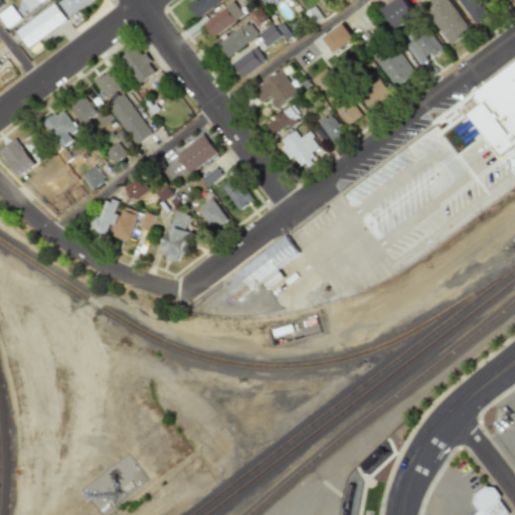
[(192,0),(186,4),(196,19),(224,0),(192,0)]
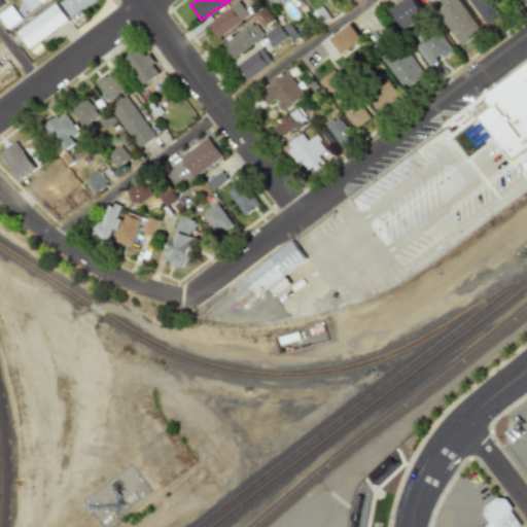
[(437,0),(457,0),(481,31),(460,46),(434,12),(443,6),(437,0)]
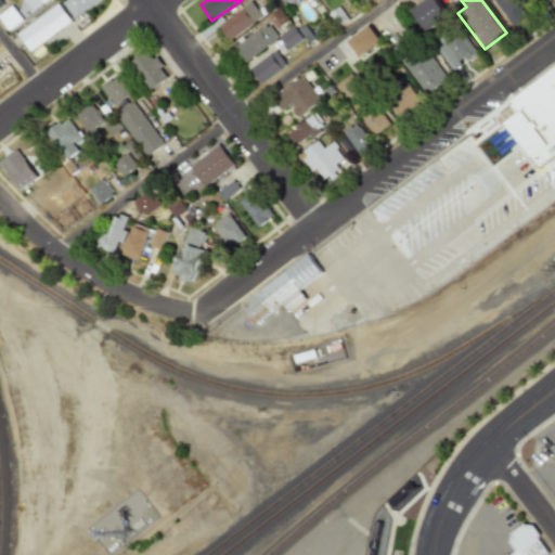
[(491,0),(510,28),(529,15),(518,0),(491,0)]
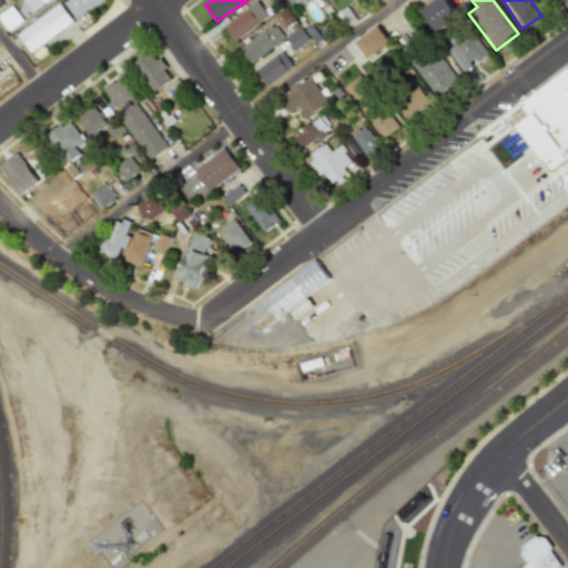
[(231,40),(269,20),(260,3),(222,23),(231,40)]
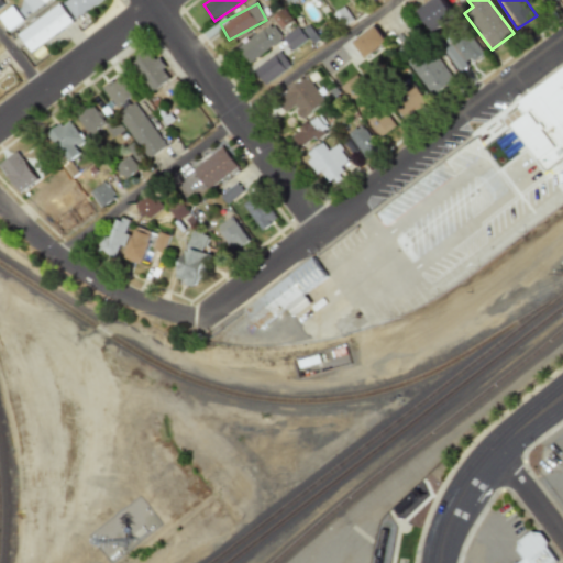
[(19,35),(32,53),(73,22),(59,4),(19,35)]
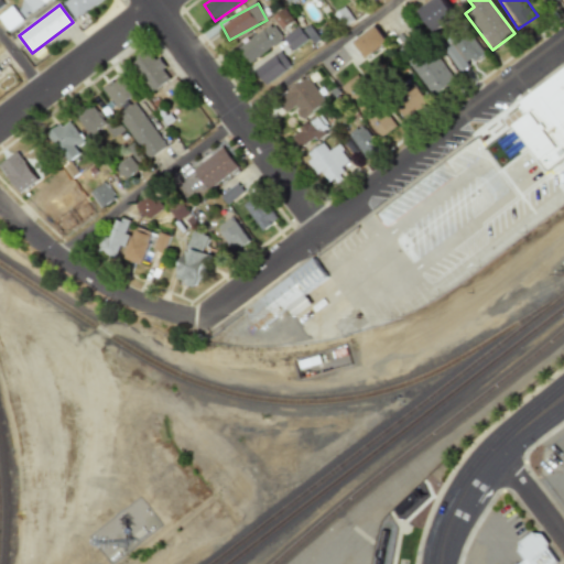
[(248,64),(281,41),(270,24),(237,47),(248,64)]
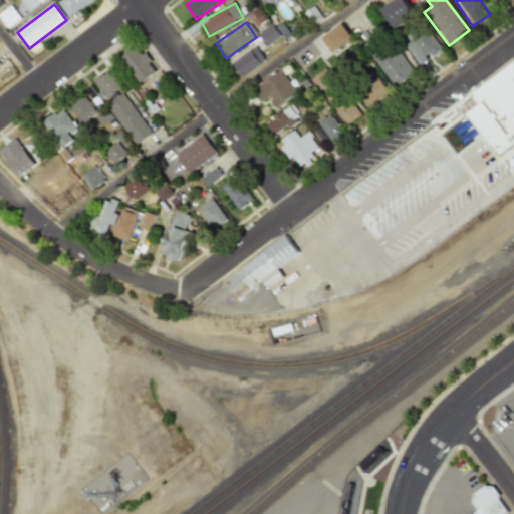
[(320,38),(340,22),(351,37),(331,52),(320,38)]
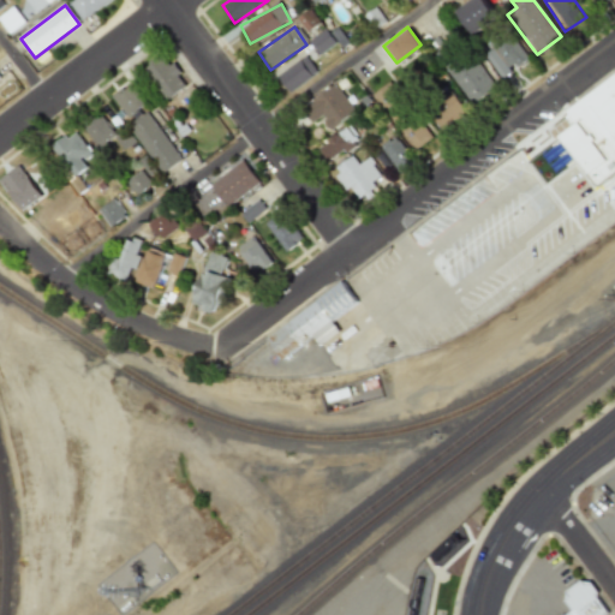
[(309,41),(318,54),(333,43),(322,31),(309,41)]
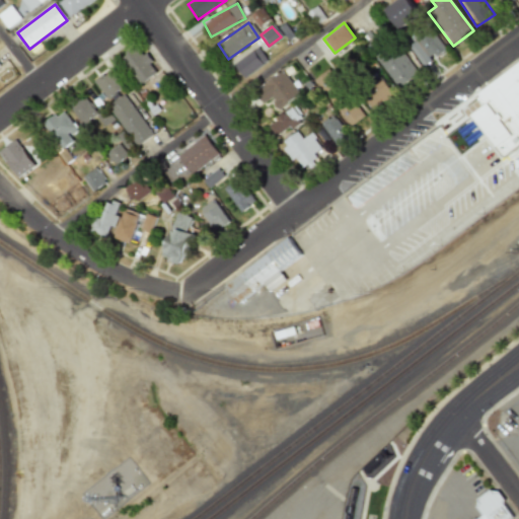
[(413,40),(415,42),(408,47),(422,66),(445,51),(429,28),(413,40)]
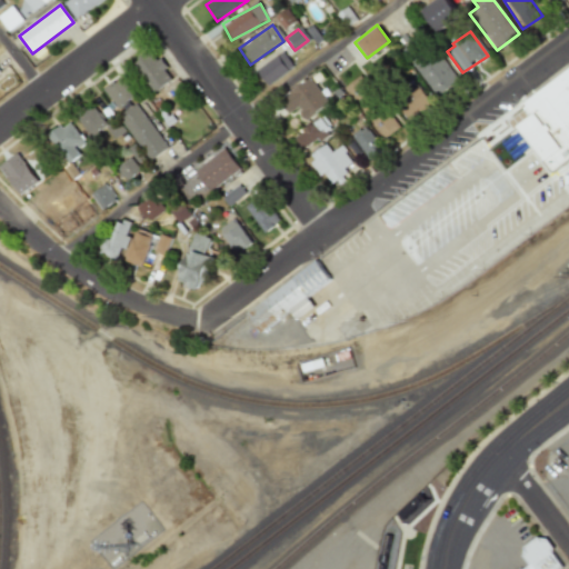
[(457,80),(432,48),(411,65),(436,97),(457,80)]
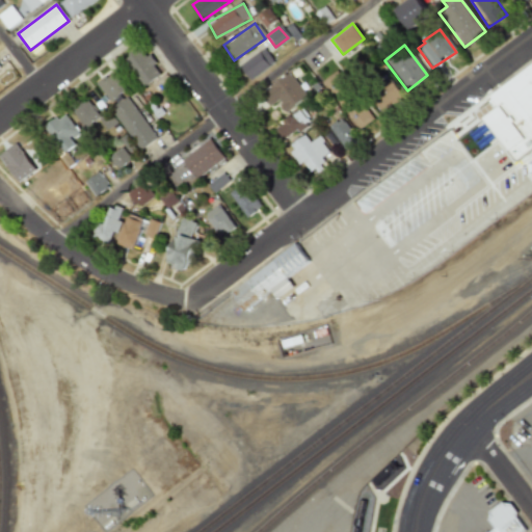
[(125,59),(143,87),(162,75),(149,55),(144,57),(140,49),(125,59)]
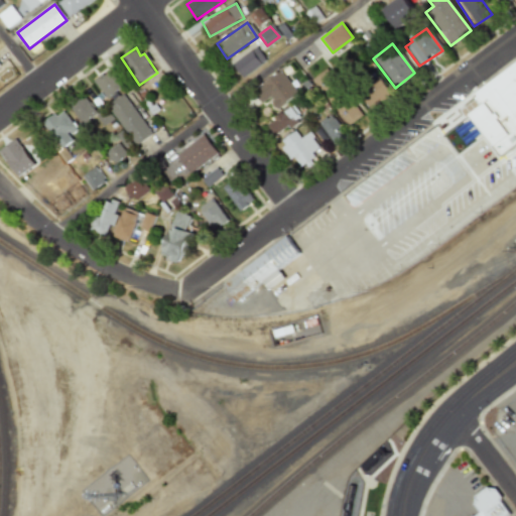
[(243,78),(265,60),(255,47),(233,65),(243,78)]
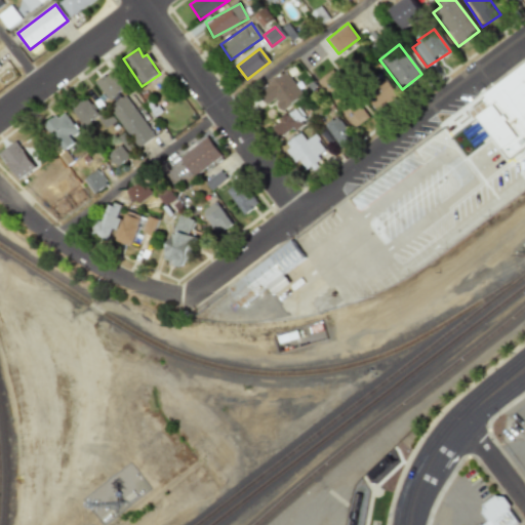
[(524,62),(483,94),(491,105),(476,117),(508,159),(524,146),(524,62)]
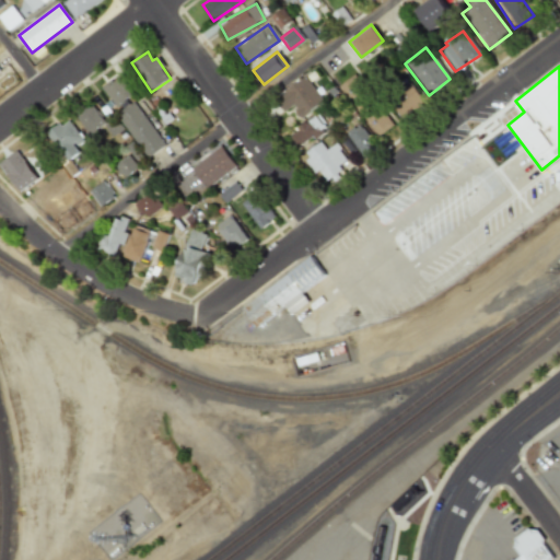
[(337,88),(377,137),(393,124),(352,74),(337,88)]
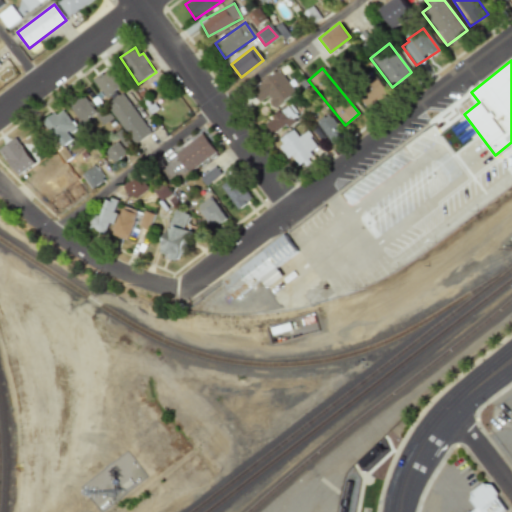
[(105,98),(121,88),(109,69),(93,79),(105,98)]
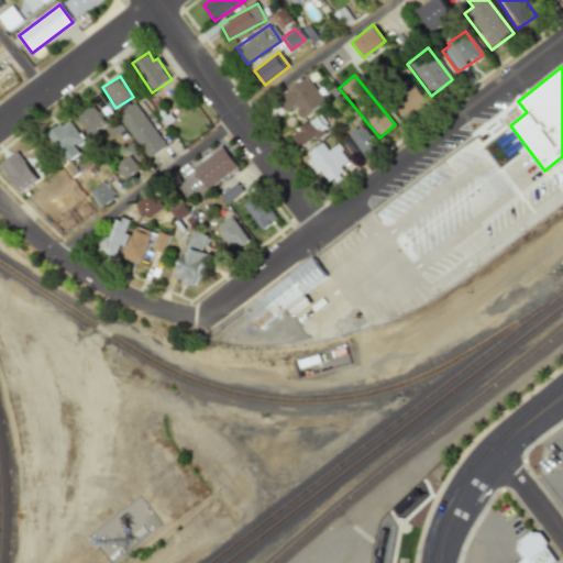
[(294,105),(284,112),(274,99),(284,91),(285,91),(297,81),(297,80),(299,79),(299,80),(305,76),(306,76),(305,77),(306,78),(307,78),(324,100),(319,105),(319,103),(309,111),(309,112),(301,119),(294,110),(296,108),(294,105)]
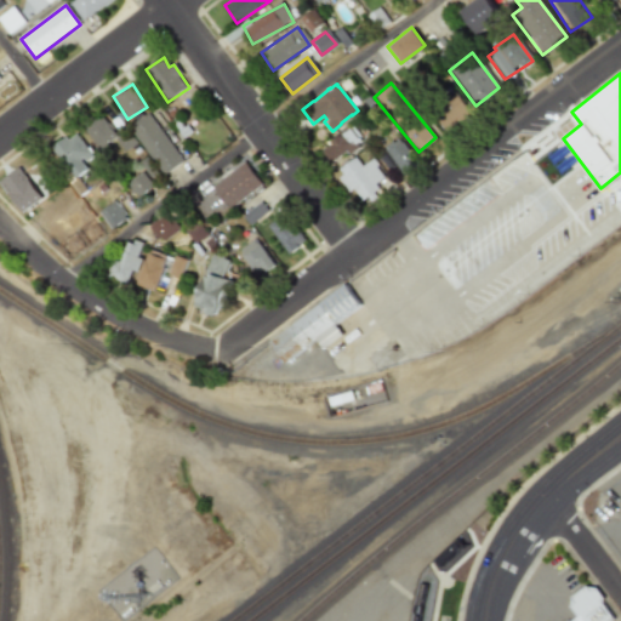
[(469,109),(453,96),(437,115),(448,125),(453,120),(457,124),(469,109)]
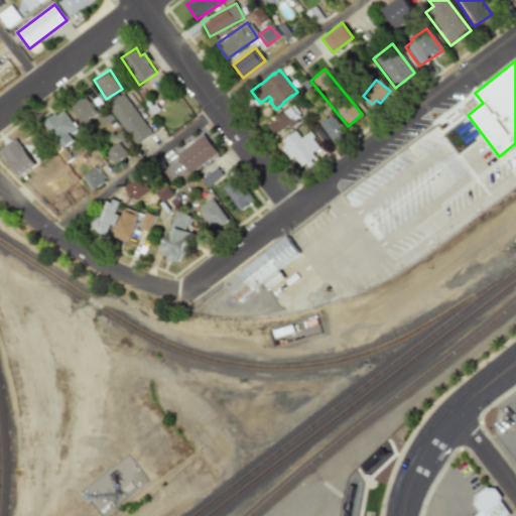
[(152,133),(122,95),(106,107),(137,145),(152,133)]
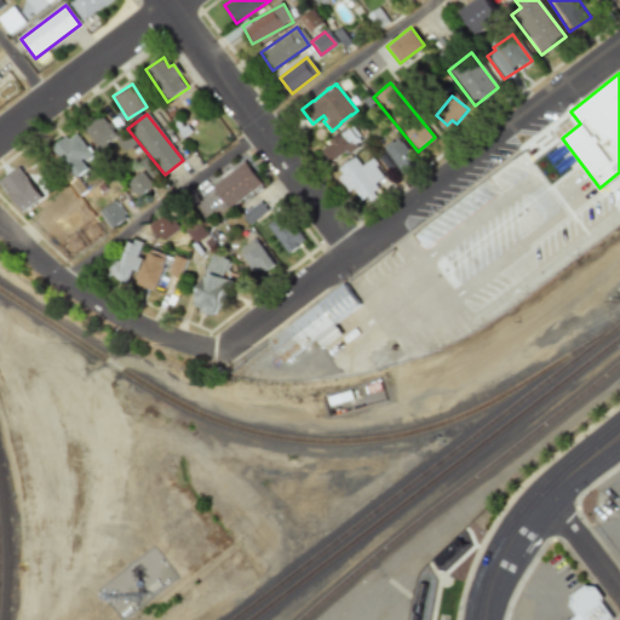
[(115,138),(104,116),(85,125),(95,147),(115,138)]
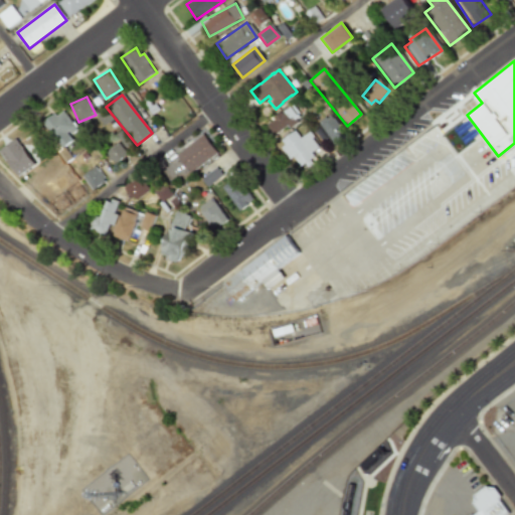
[(265,125),(273,119),(271,117),(280,111),(281,113),(282,112),(281,111),(288,106),(291,104),(298,113),(296,114),(297,116),(295,118),(293,119),(295,121),(288,127),(286,124),(272,134),(265,125)]
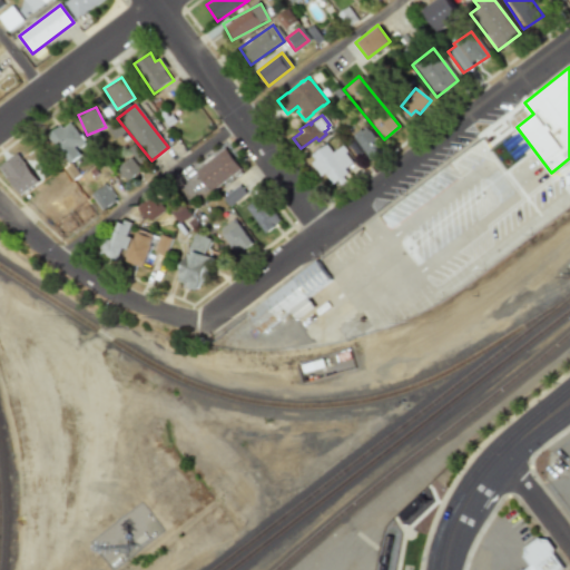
[(80,156),(76,149),(84,144),(70,121),(47,135),(66,165),(80,156)]
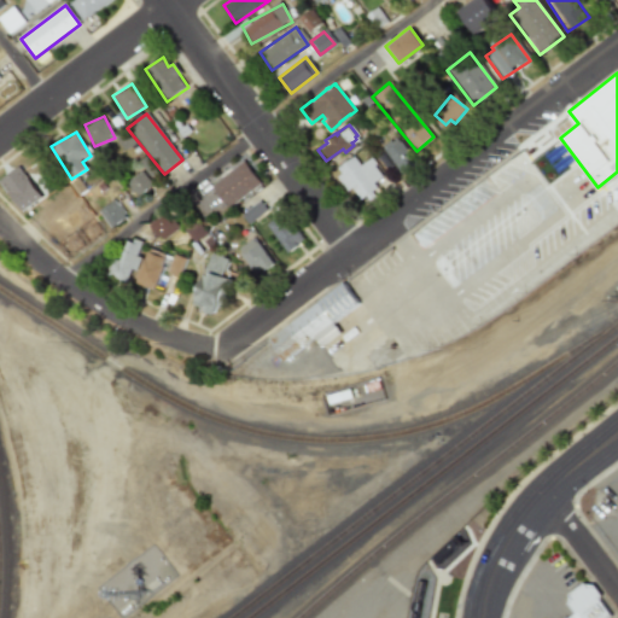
[(380,145),(388,139),(390,141),(395,138),(397,141),(398,140),(414,162),(400,173),(380,149),(382,147),(380,145)]
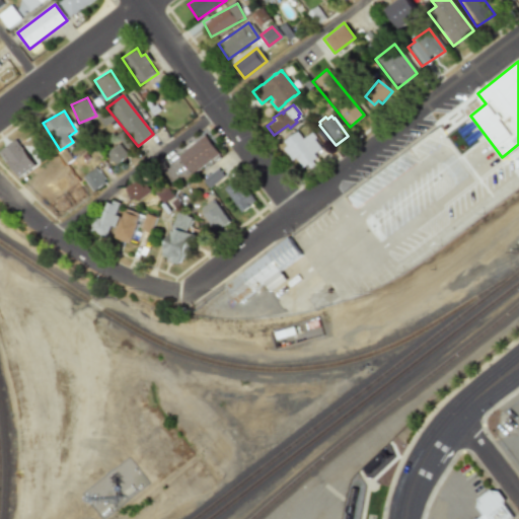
[(282,141),(294,131),(300,139),(309,132),(314,137),(312,139),(319,148),(311,153),(314,157),(310,160),(313,164),(308,168),(305,164),(301,167),(293,157),(290,160),(281,149),(285,146),(282,141)]
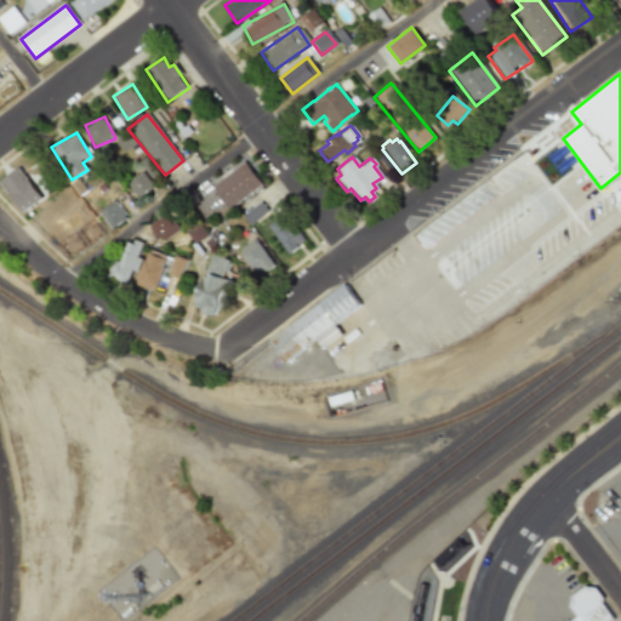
[(138,163),(148,178),(155,174),(146,158),(138,163)]
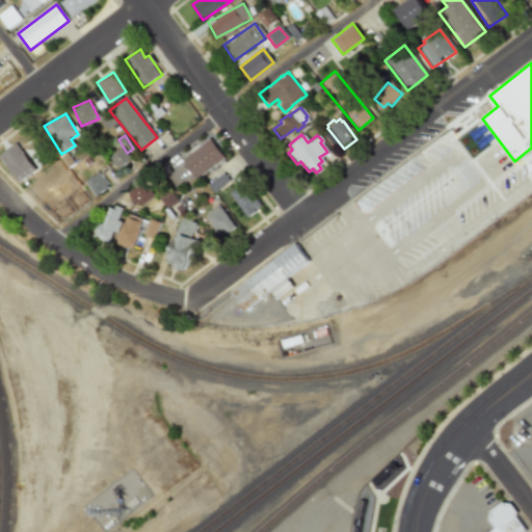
[(181,160),(195,180),(223,158),(209,138),(181,160)]
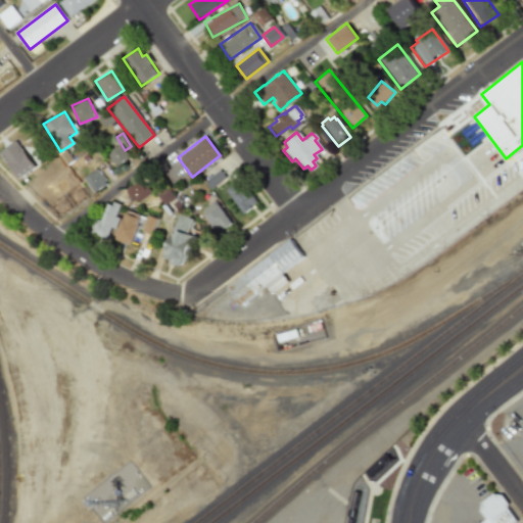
[(0,151),(0,152),(16,180),(34,169),(16,141),(0,151)]
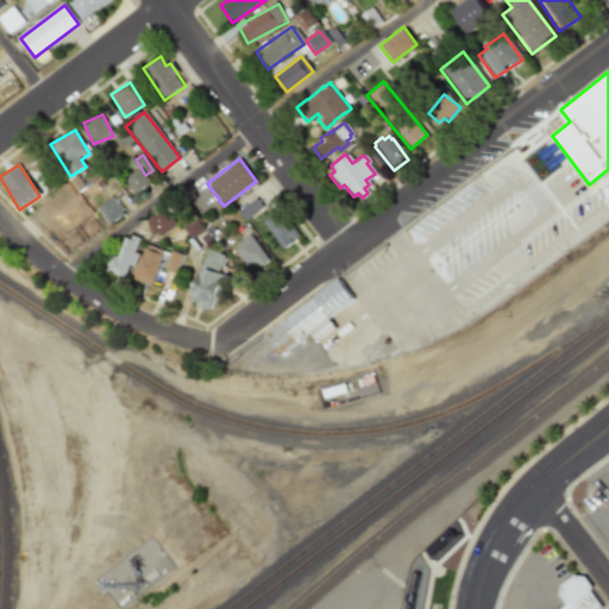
[(125,180),(135,194),(150,183),(139,169),(125,180)]
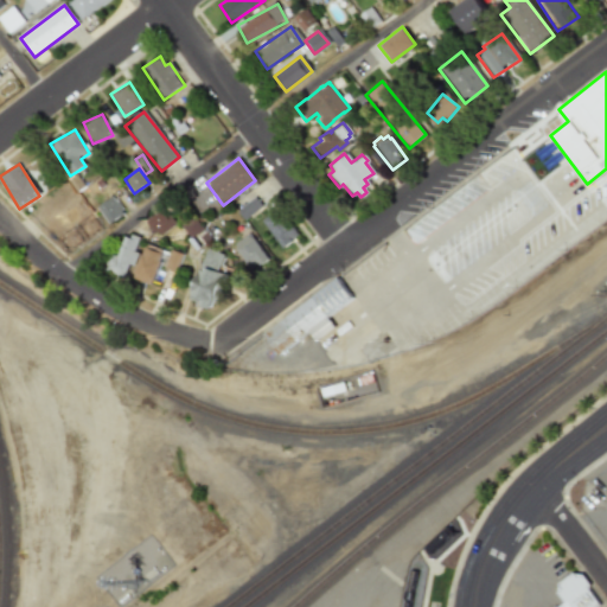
[(108,224),(123,212),(112,196),(96,208),(108,224)]
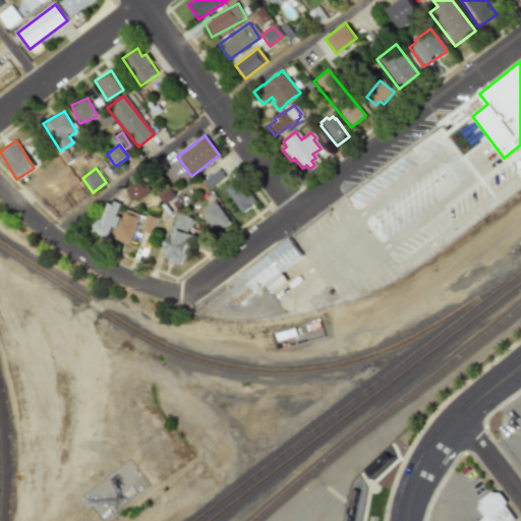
[(203,180),(209,189),(224,178),(218,169),(203,180)]
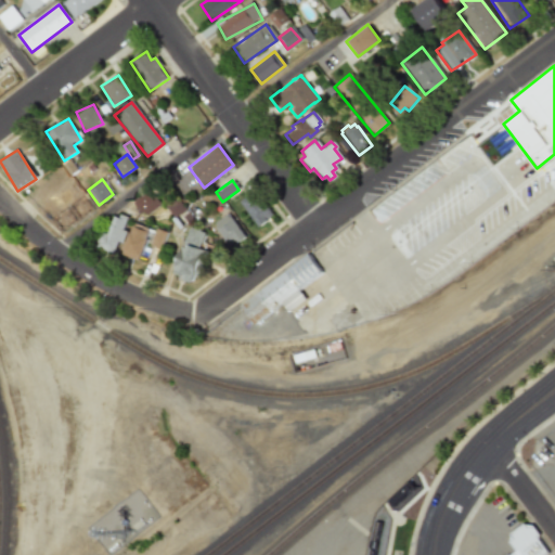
[(159,205),(147,191),(133,203),(144,217),(159,205)]
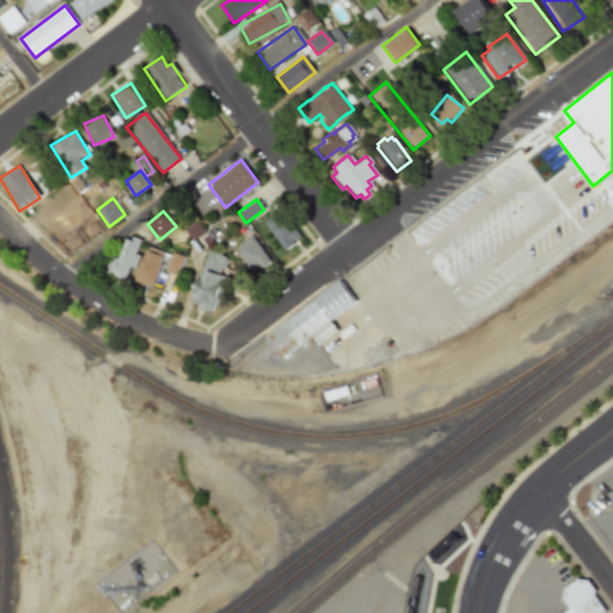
[(263,224),(284,250),(301,238),(279,211),(263,224)]
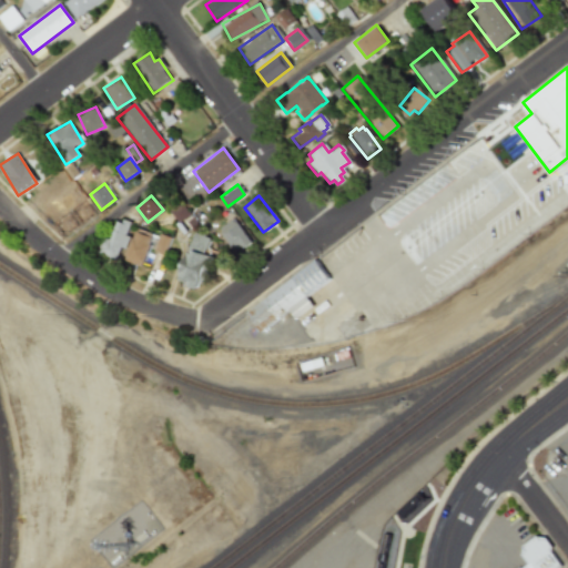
[(94,213),(83,200),(52,224),(62,237),(94,213)]
